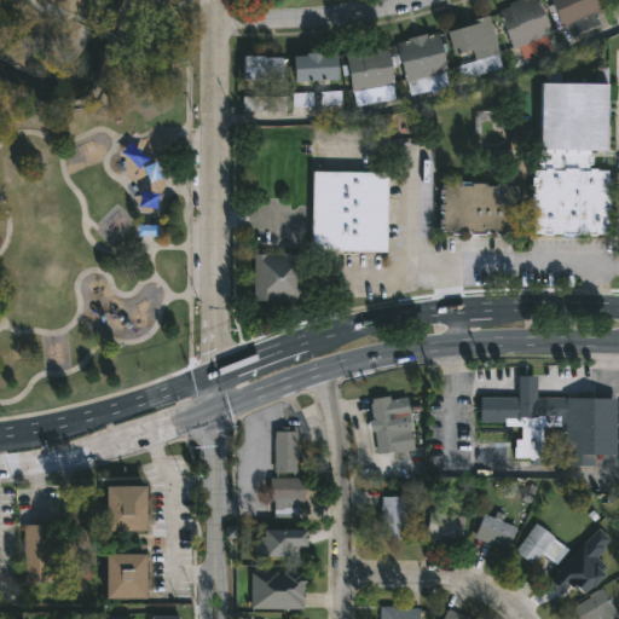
[(537,0),(551,34),(532,42),(516,4),(524,0),(537,0)]
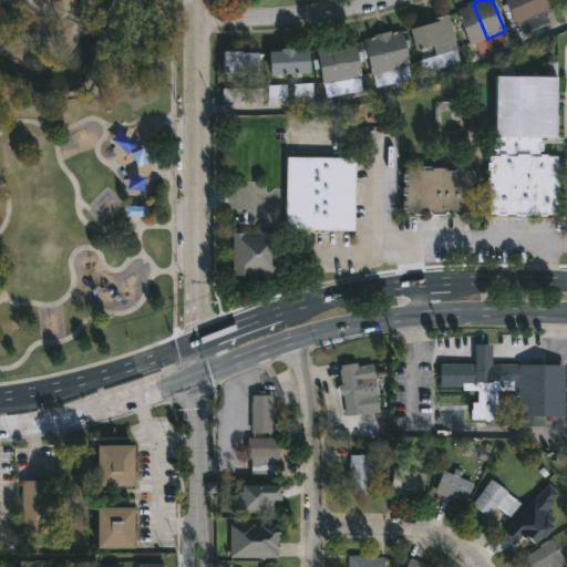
[(524,0),(533,19),(515,27),(503,0),(524,0)]
